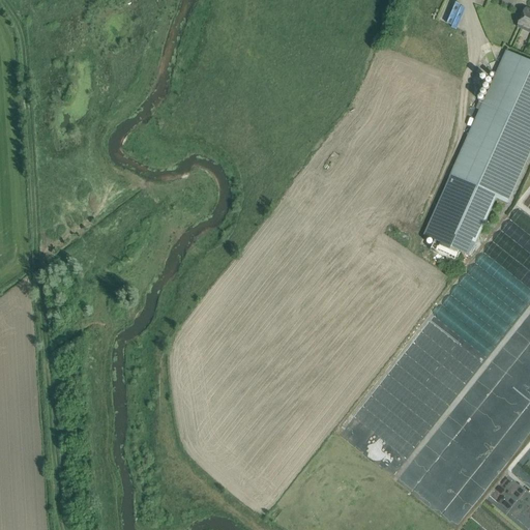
[(529,9),(526,8),(518,27),(529,32),(529,9)]
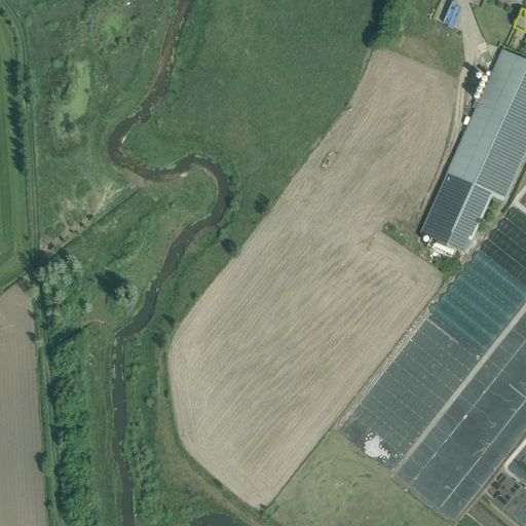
[(504,201),(525,152),(525,60),(502,50),(446,176),(447,176),(421,232),(465,252),(473,241),(493,196),(504,201)]
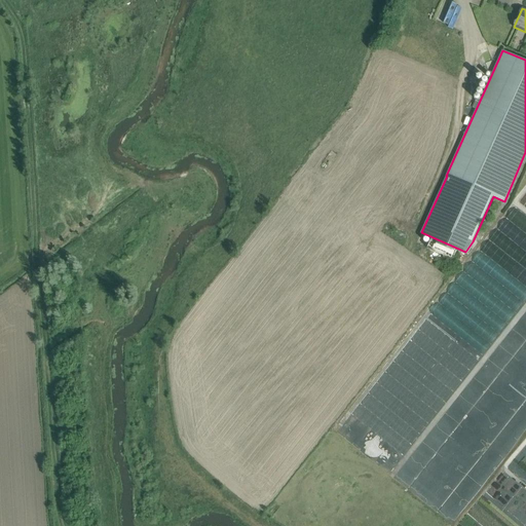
[(427,249),(453,260),(457,251),(431,238),(427,249)]
